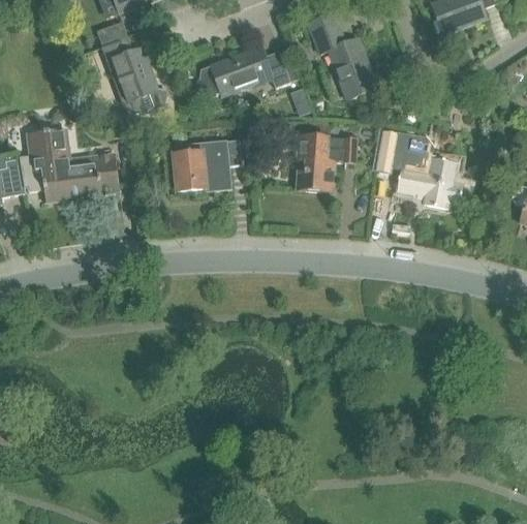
[(113,0),(118,12),(151,0),(113,0)]
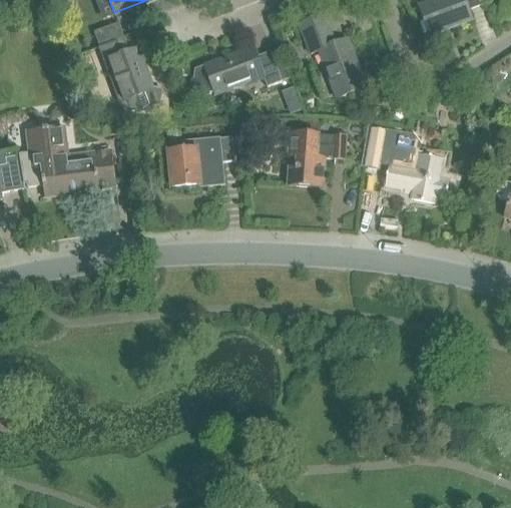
[(426,0),(418,3),(428,32),(470,16),(467,8),(482,2),(481,0),(426,0)]
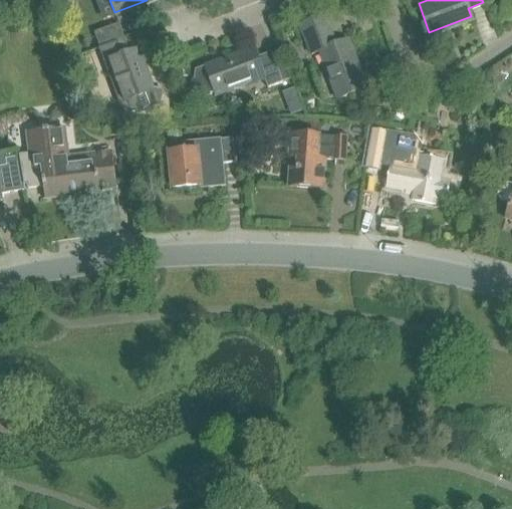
[(304,7),(294,10),(297,17),(307,14),(304,7)]
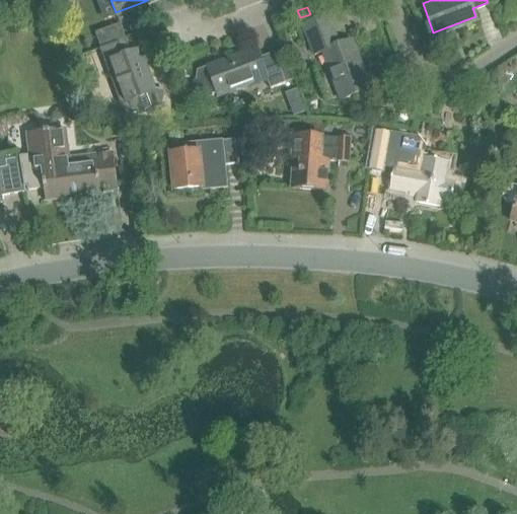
[(350,38),(338,42),(326,13),(302,22),(313,52),(321,49),(340,97),(369,86),(350,38)]
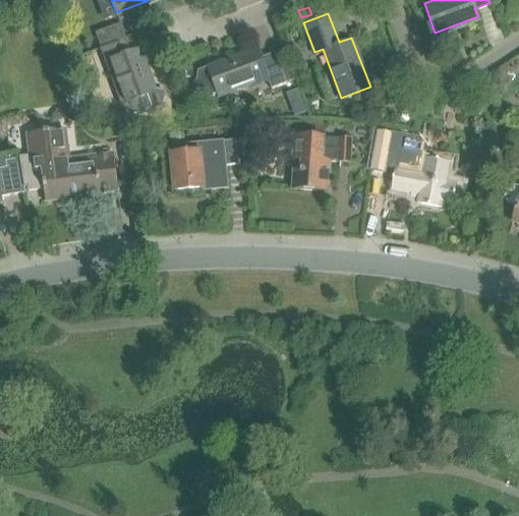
[(100,44),(124,35),(119,21),(95,31),(100,44)]
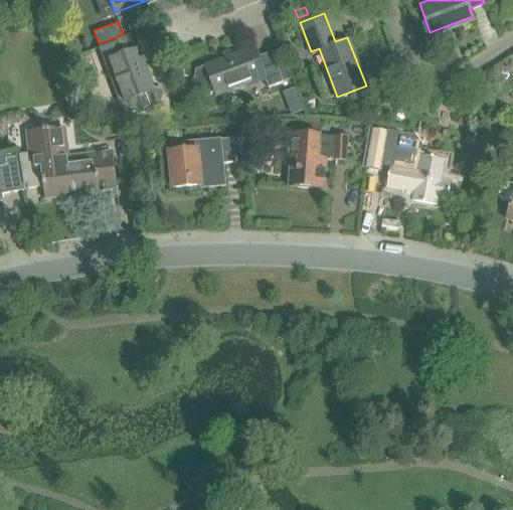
[(123,34),(99,43),(105,59),(110,57),(125,99),(127,98),(131,109),(159,107),(162,87),(152,86),(137,46),(129,49),(123,34)]
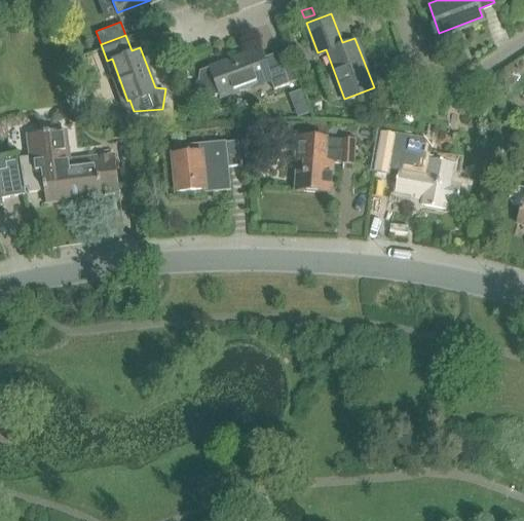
[(198,69),(195,94),(218,92),(219,95),(269,76),(272,86),(288,80),(283,67),(276,50),(262,56),(259,46),(198,69)]
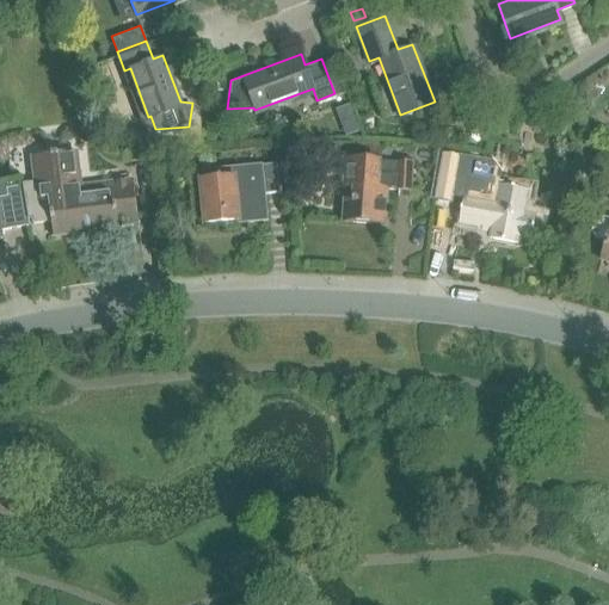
[(339,74),(328,78),(334,93),(345,90),(339,74)]
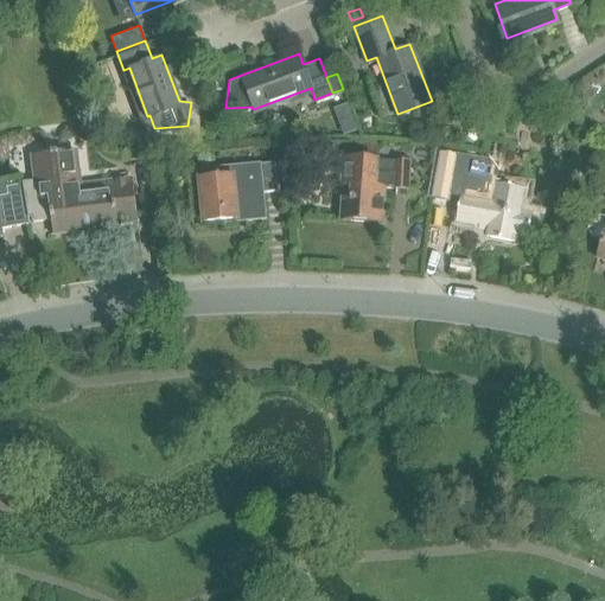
[(145,141),(128,142),(129,155),(146,154),(145,141)]
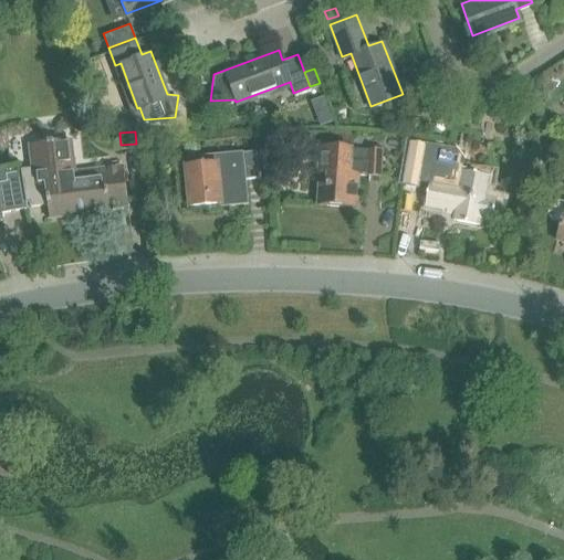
[(30,204),(48,202),(49,214),(47,214),(48,215),(84,211),(85,214),(110,211),(108,205),(128,203),(128,201),(127,201),(122,165),(73,170),(69,137),(29,143),(32,167),(20,168),(27,200),(29,200),(30,204)]
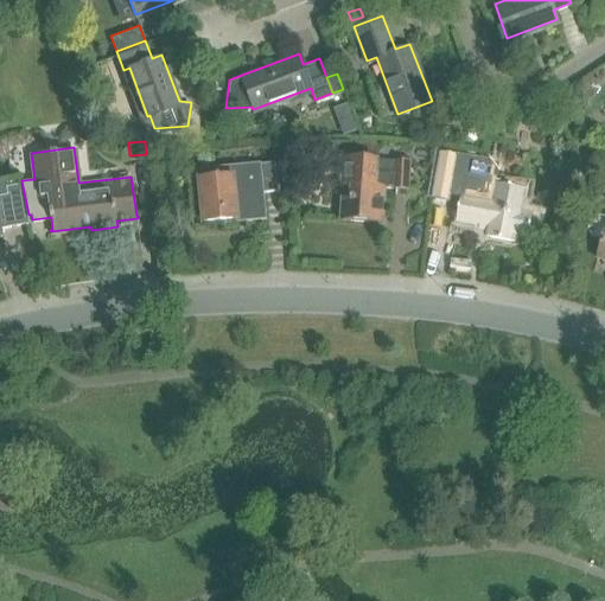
[(438,149),(430,196),(449,199),(450,191),(459,193),(454,218),(486,224),(485,234),(513,240),(515,230),(527,232),(530,211),(518,209),(522,186),(492,180),(497,160),(438,149)]
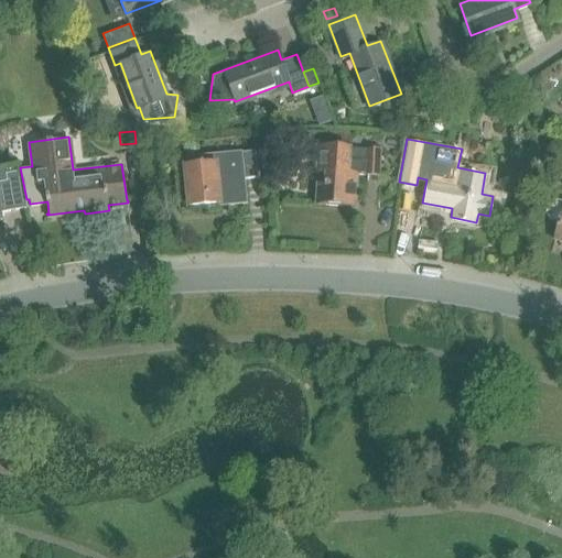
[(314,168),(325,170),(324,182),(317,182),(315,200),(347,203),(347,198),(354,198),(355,172),(378,173),(379,146),(350,144),(350,145),(316,143),(314,168)]
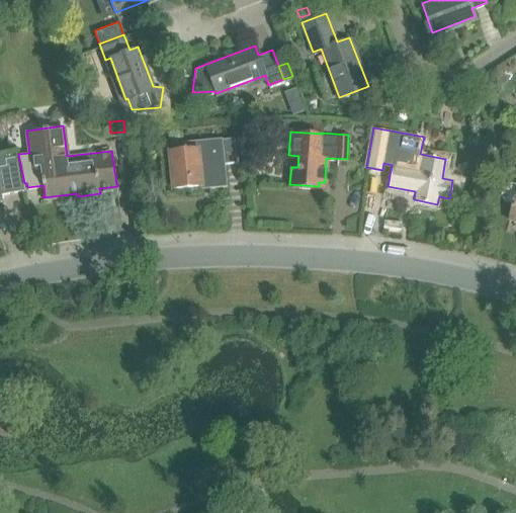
[(170,153),(173,186),(201,184),(201,183),(207,182),(207,186),(226,184),(224,161),(236,160),(234,137),(222,138),(221,137),(160,142),(161,153),(170,153)]
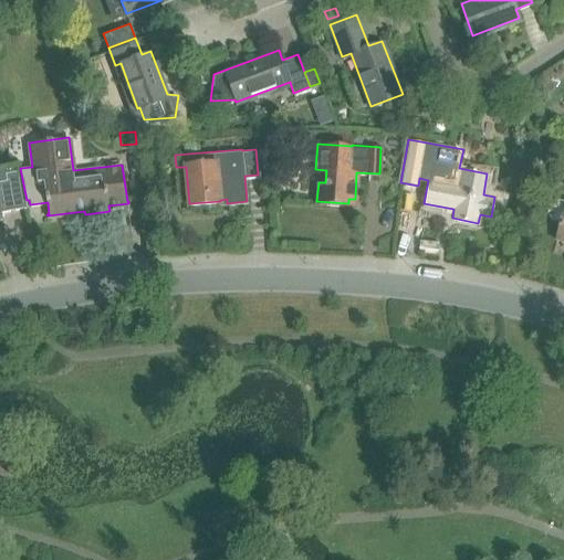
[(0,218),(1,218),(0,210),(27,205),(20,169),(4,171),(6,178),(0,179),(0,218)]
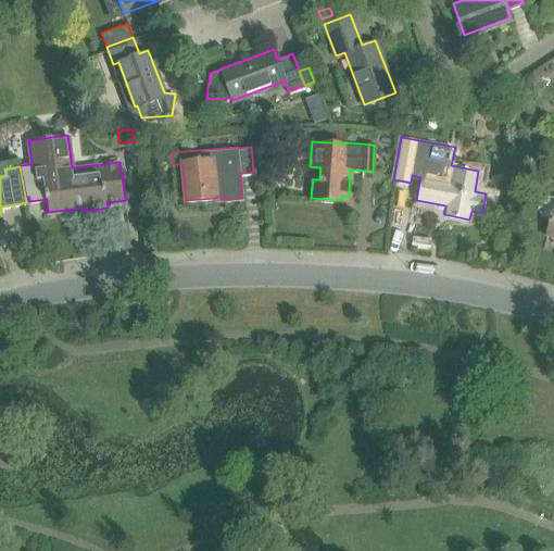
[(541,212),(550,215),(545,230),(553,233),(553,195),(546,193),(539,197),(537,205),(541,212)]
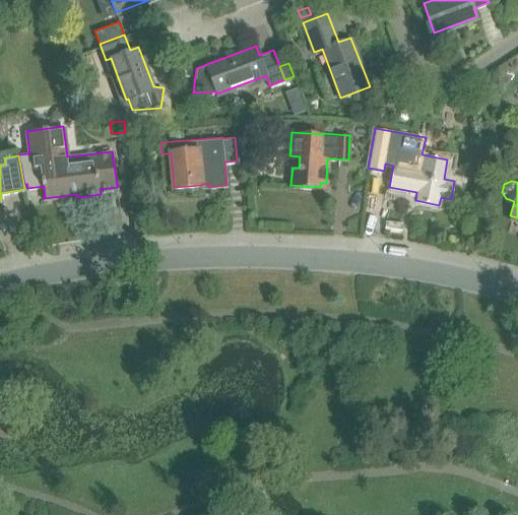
All buildings are outlined.
